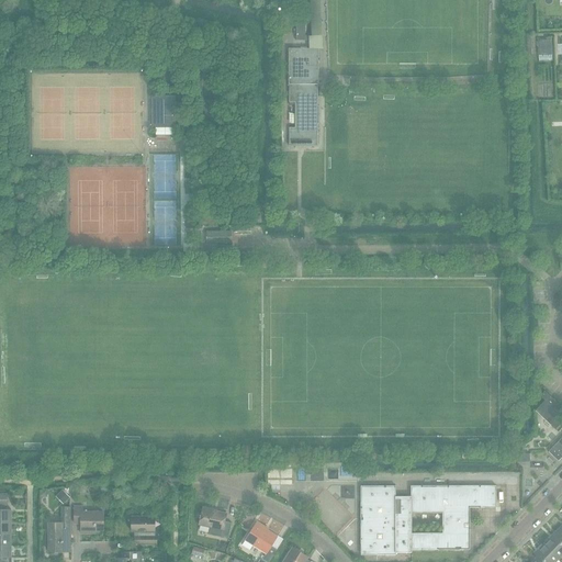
[(538,55),(552,54),(551,40),(538,41),(538,55)]
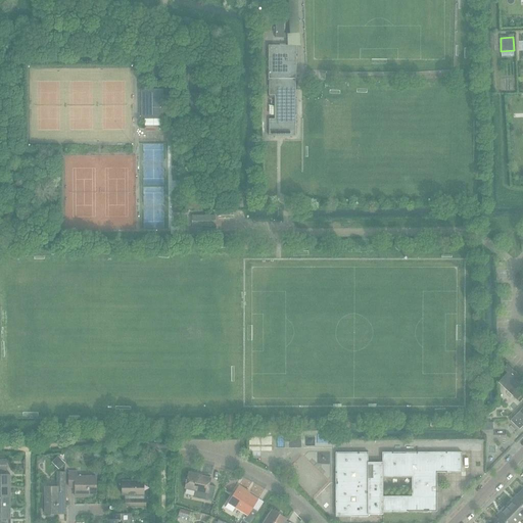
[(269,78),(269,95),(274,95),(274,119),(269,119),(269,136),(295,136),(295,123),(291,123),(291,115),(296,115),(296,99),(291,99),(291,91),(295,91),(295,78),(295,45),(268,45),(269,78)]
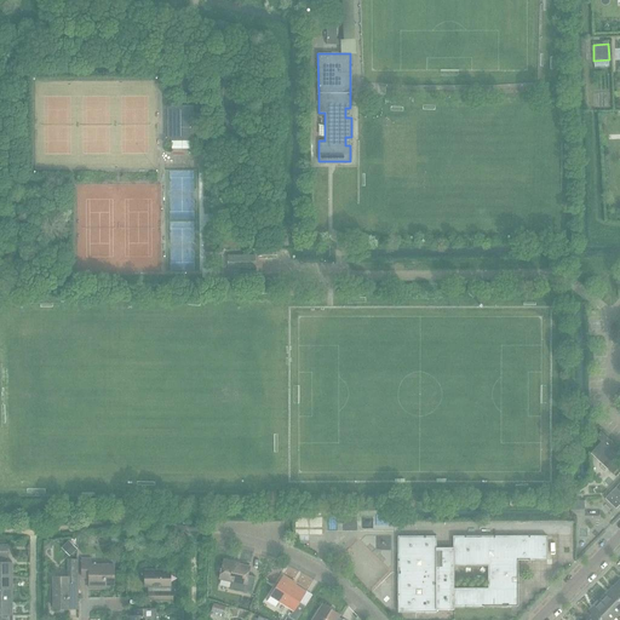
[(193,107),(171,107),(172,139),(193,139),(193,107)]
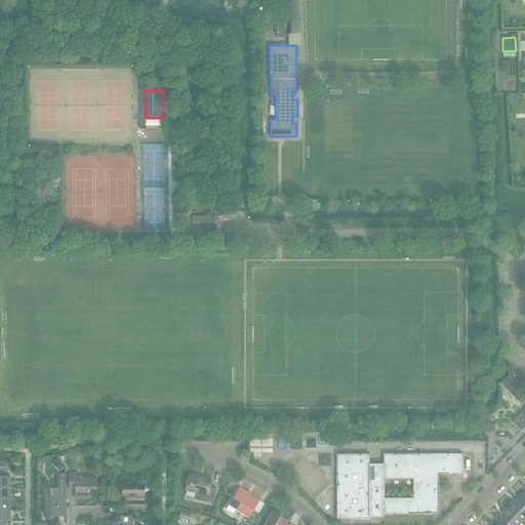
[(524,385),(524,380),(509,365),(503,369),(509,373),(499,384),(518,401),(524,394),(524,389),(523,388),(524,385)]
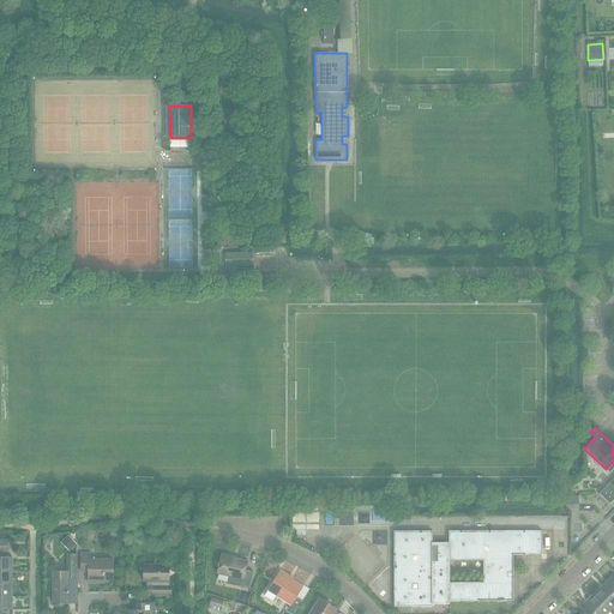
[(613,476),(599,493),(609,504),(613,498),(613,476)]
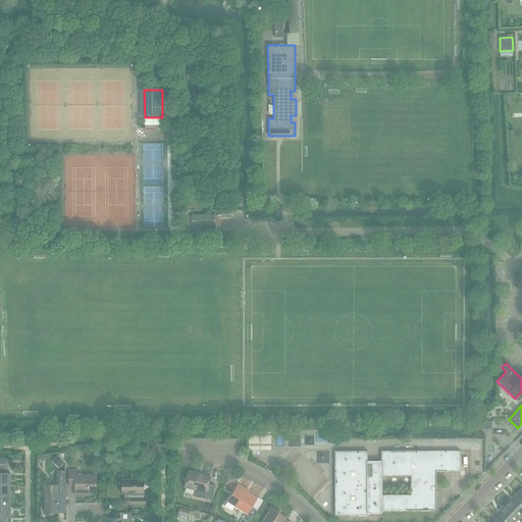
[(435,471),(460,471),(460,451),(381,451),(381,461),(367,461),(367,451),(334,451),(334,515),(368,515),(367,513),(382,513),(382,511),(435,510),(435,471)]
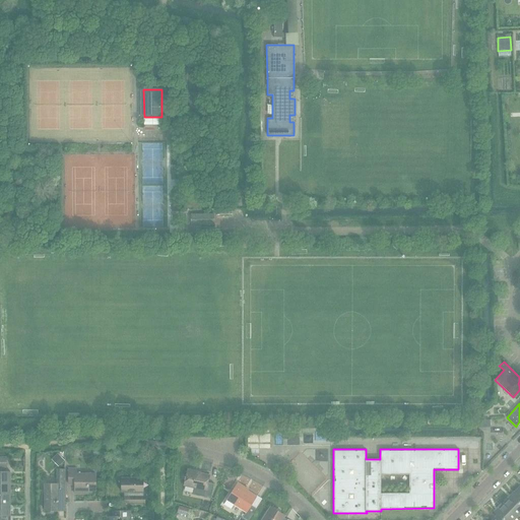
[(0,481),(10,482),(10,471),(4,471),(4,467),(6,467),(6,457),(0,456),(0,481)]
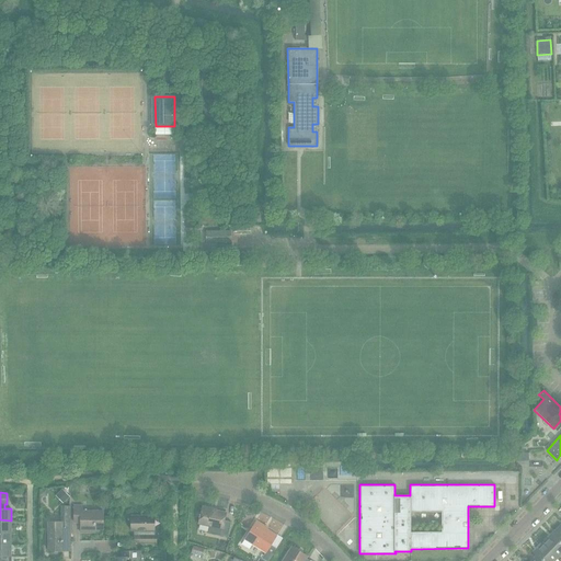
[(91,528),(103,528),(103,511),(82,511),(82,505),(75,505),(75,522),(81,522),(81,533),(91,531),(91,528)]
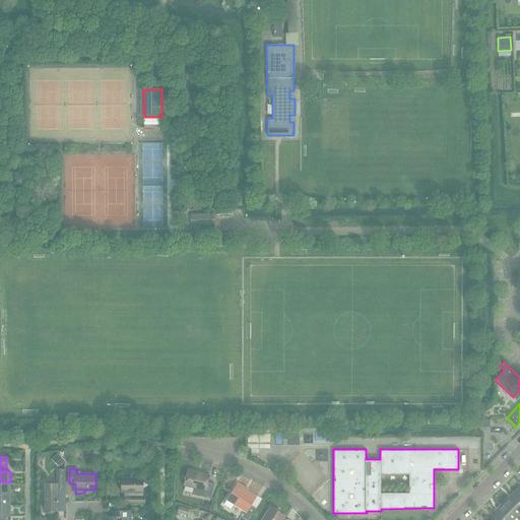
[(197,470),(188,468),(184,485),(194,488),(193,494),(211,498),(214,483),(208,482),(209,474),(197,472),(197,470)]
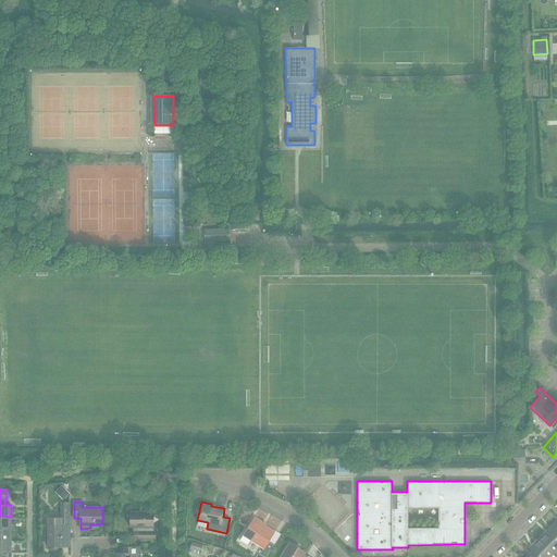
[(48,518),(48,524),(48,546),(62,546),(62,534),(70,534),(69,503),(61,503),(61,518),(48,518)]
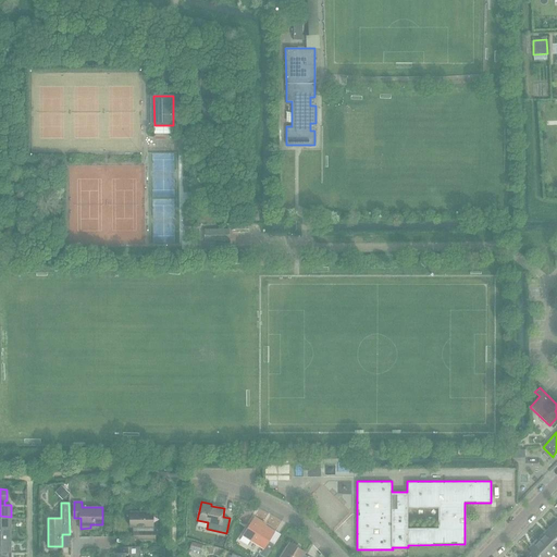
[(134,539),(155,539),(155,531),(152,531),(152,527),(153,527),(152,511),(131,511),(131,527),(135,527),(135,531),(134,531),(134,539)]
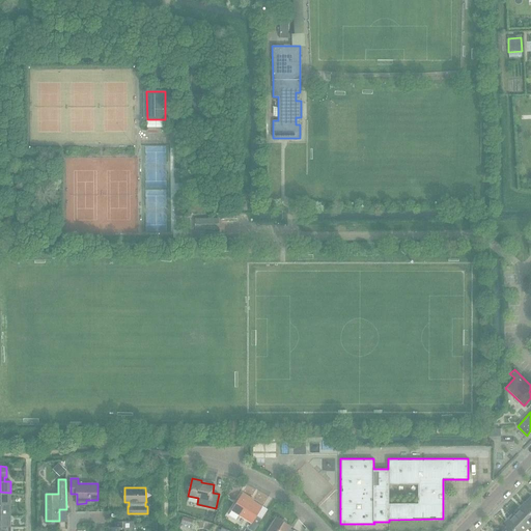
[(10,493),(0,492),(0,503),(10,504),(10,493)]
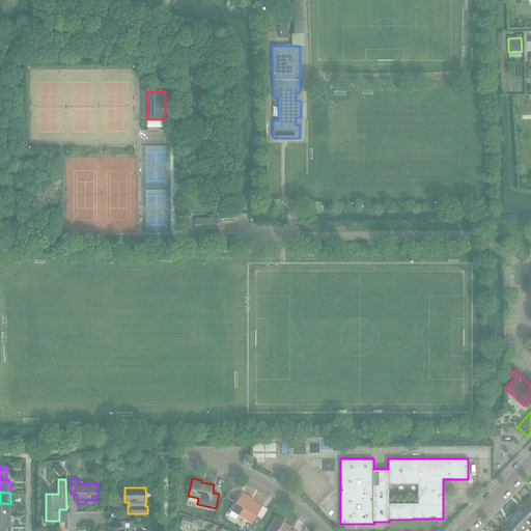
[(261,506),(242,494),(231,510),(251,523),(247,528),(251,530),(253,530),(261,519),(256,515),(261,506)]
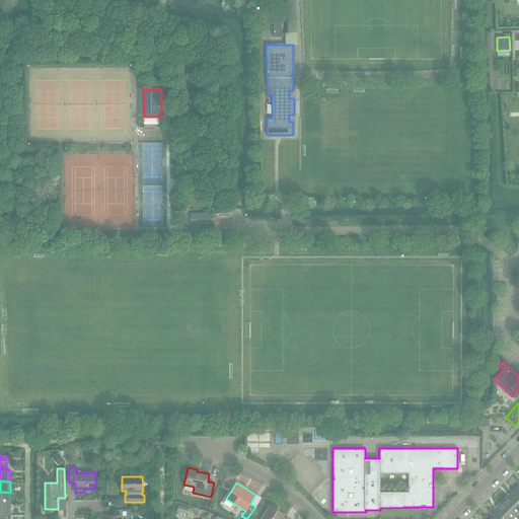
[(510,494),(518,501),(518,486),(510,494)]
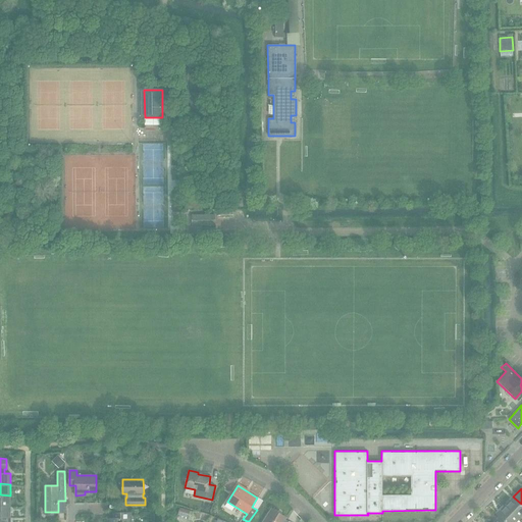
[(0,506),(10,507),(10,496),(0,494),(0,506)]
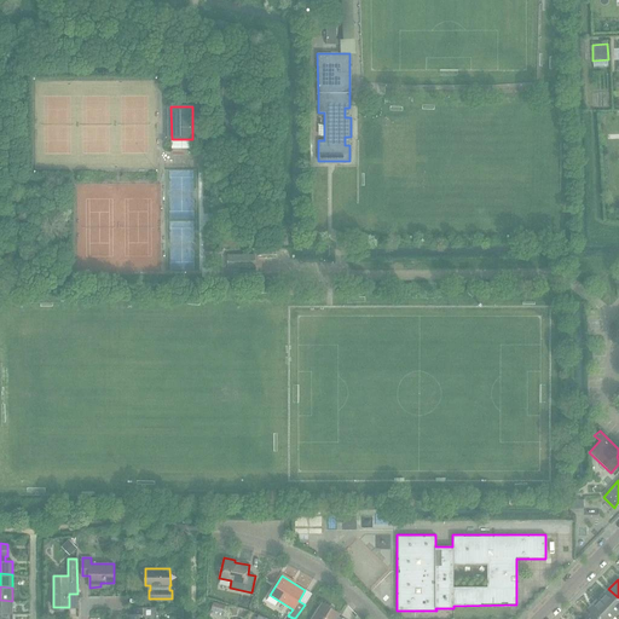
[(618,597),(608,589),(599,600),(615,614),(618,611),(618,597)]
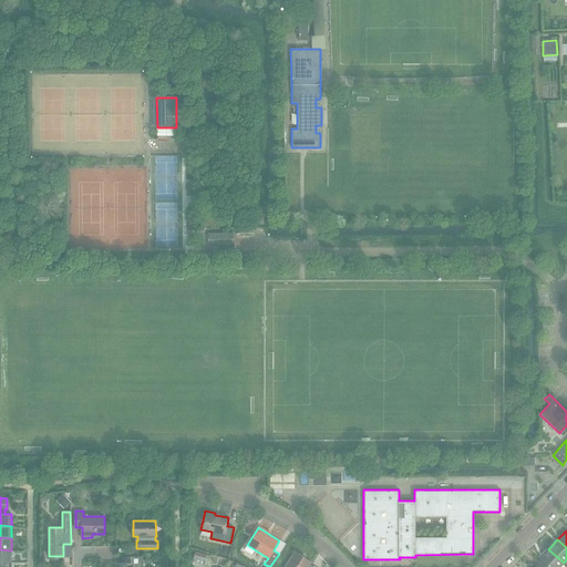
[(11,550),(0,549),(0,562),(11,563),(11,550)]
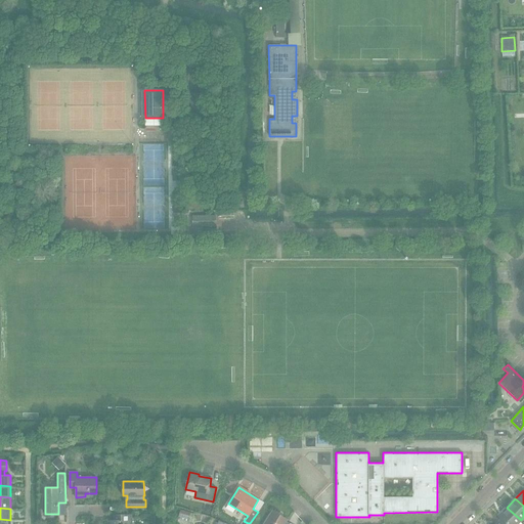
[(498,516),(501,519),(507,523),(517,523),(521,520),(507,508),(498,516)]
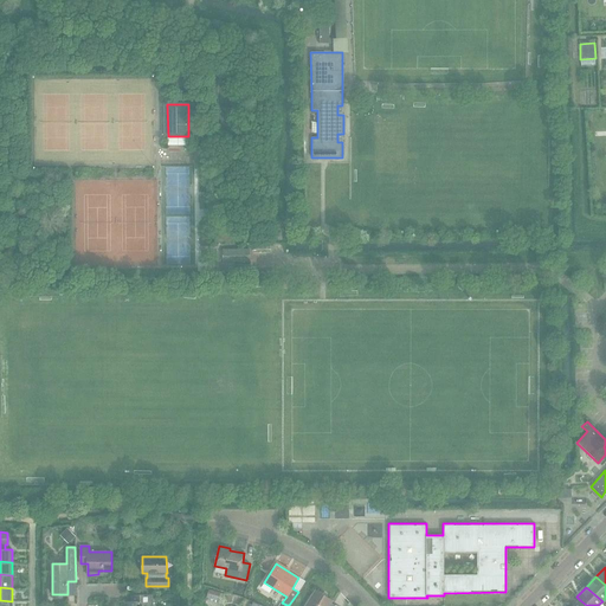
[(220,593),(208,590),(206,597),(219,600),(220,593)]
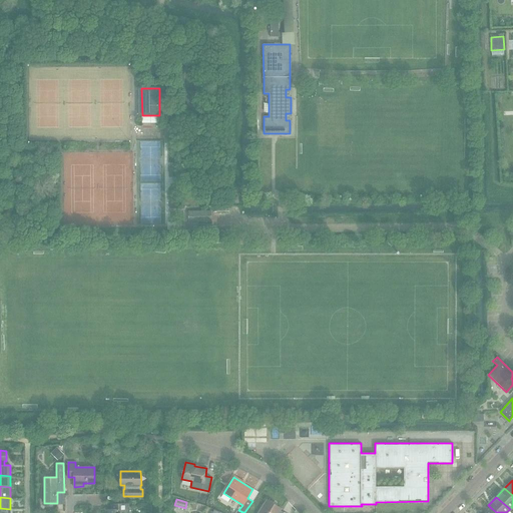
[(278,512),(281,509),(267,499),(258,512),(278,512)]
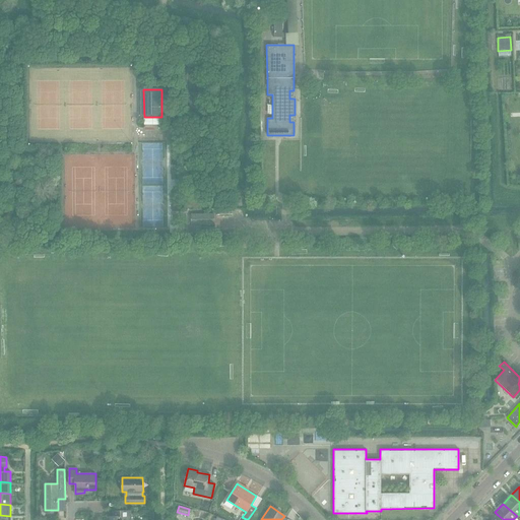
[(107,519),(131,519),(131,510),(119,510),(119,516),(108,516),(107,519)]
